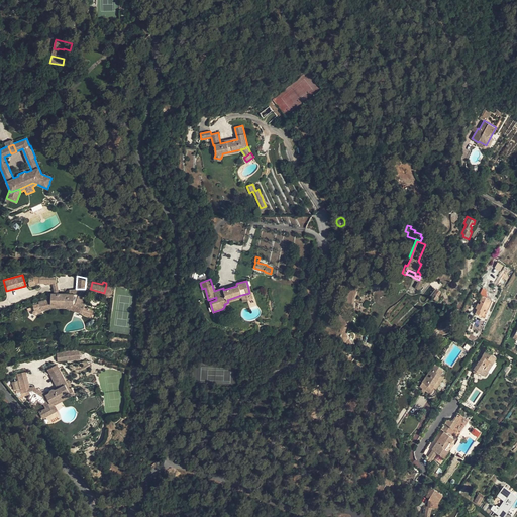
[(438,290),(432,298),(435,300),(436,300),(437,300),(438,300),(438,299),(438,298),(438,297),(438,296),(441,292),(438,290)]
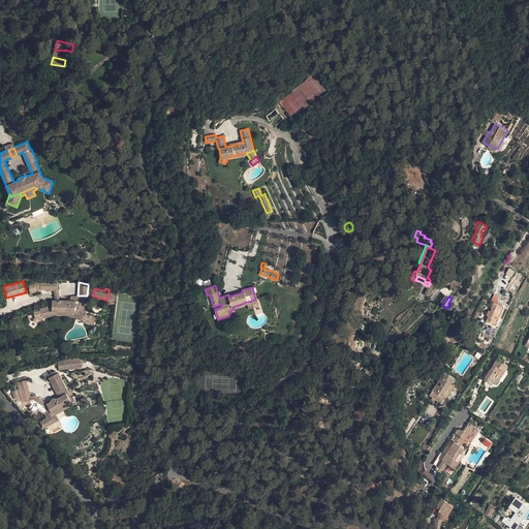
[(86,298),(75,301),(71,300),(59,300),(55,300),(50,300),(50,306),(39,309),(41,316),(56,313),(57,311),(67,311),(67,313),(75,316),(78,310),(86,313),(87,311),(83,309),(86,298)]
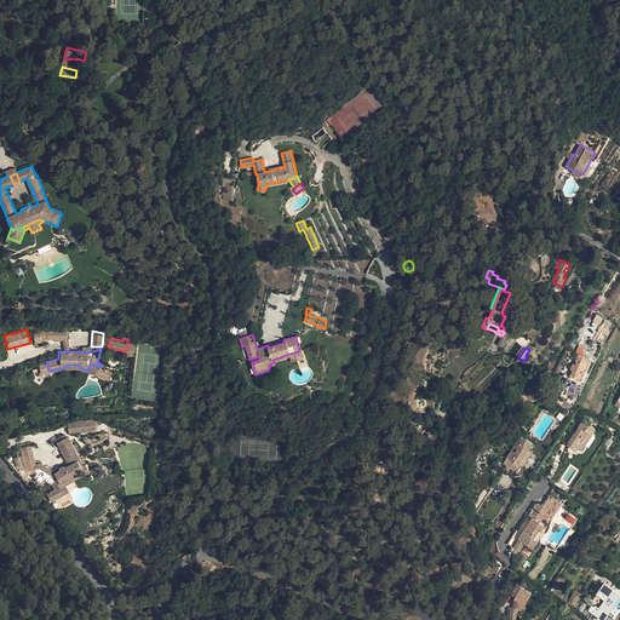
[(299,351),(290,354),(292,361),(302,359),(299,351)]
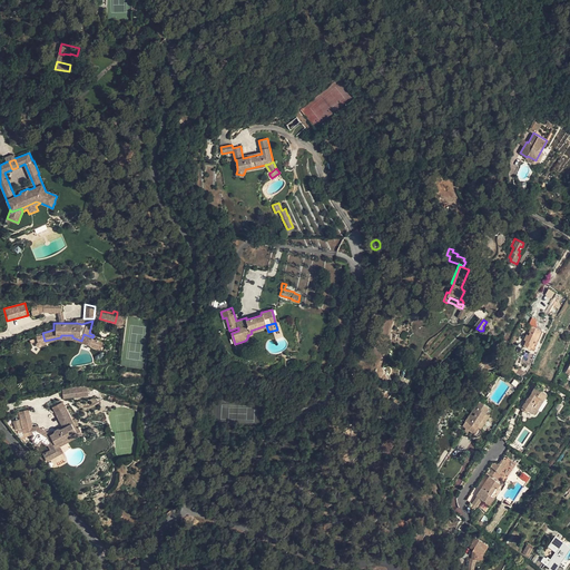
[(524,340),(527,341),(524,345),(534,351),(543,331),(532,326),(529,332),(530,333),(529,335),(527,334),(524,340)]
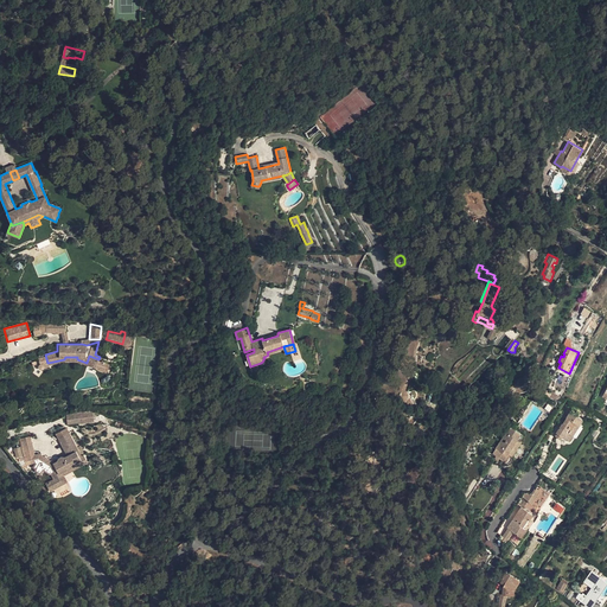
[(87,364),(96,368),(98,359),(89,356),(87,363),(87,364)]
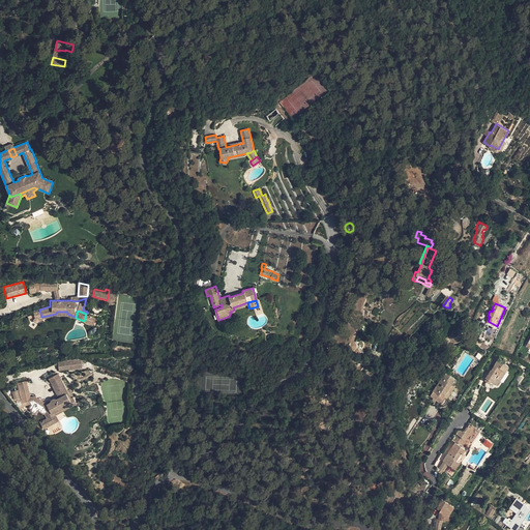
[(81,358),(68,360),(70,369),(70,370),(83,367),(81,358)]
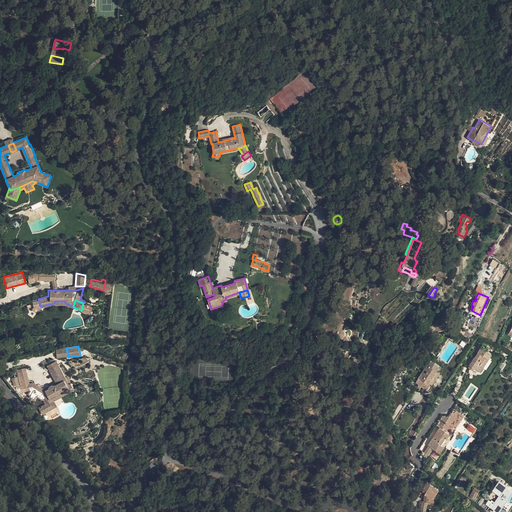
[(492,354),(481,347),(478,352),(476,356),(475,358),(474,357),(469,365),(470,366),(468,368),(473,371),(474,369),(477,371),(480,366),(483,368),(489,359),(488,358),(492,354)]
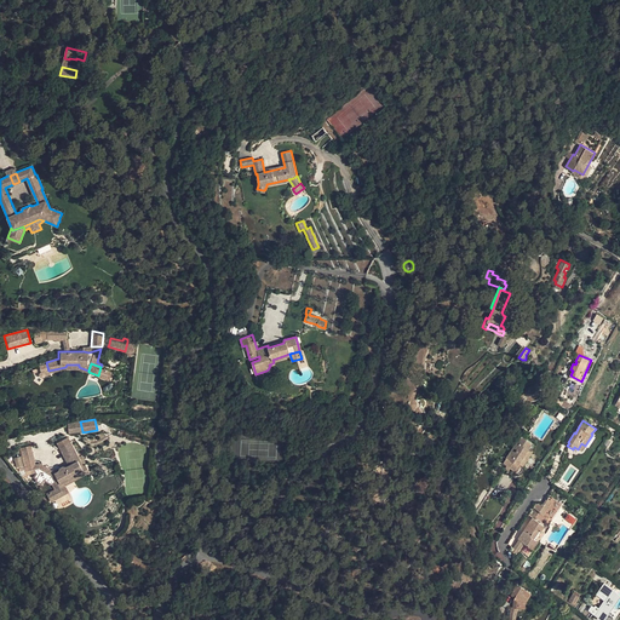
[(80,422),(68,424),(69,432),(82,431),(80,422)]
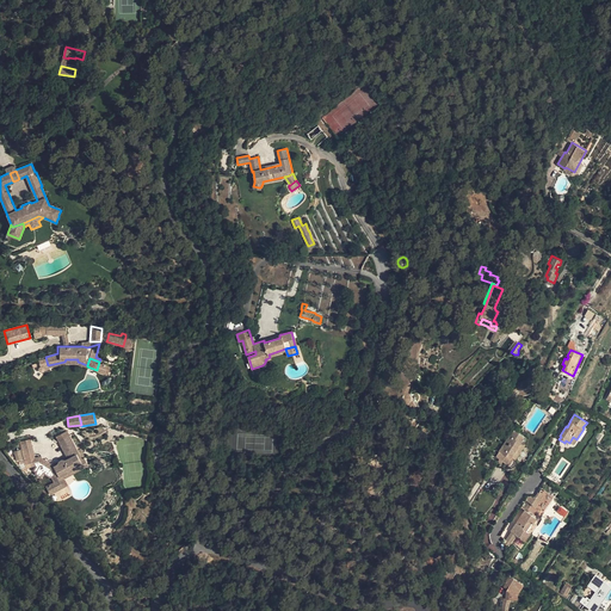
[(526,437),(513,430),(497,456),(500,458),(499,461),(499,462),(500,463),(501,463),(503,461),(506,462),(510,464),(511,467),(512,466),(513,466),(513,464),(514,463),(516,462),(516,461),(511,457),(520,442),(523,443),(524,443),(524,442),(525,440),(526,439),(526,438),(526,437)]
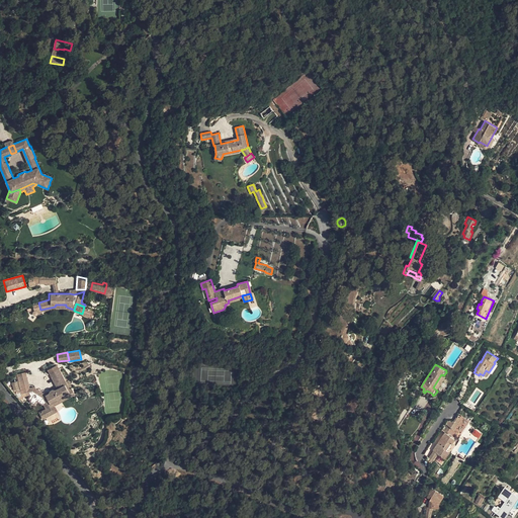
[(25,372),(16,374),(20,391),(15,392),(17,396),(19,399),(22,397),(30,395),(31,395),(28,399),(30,401),(29,402),(35,405),(37,401),(42,405),(44,404),(46,409),(39,413),(39,414),(55,406),(53,403),(74,391),(72,387),(70,389),(66,381),(68,380),(67,377),(65,379),(57,365),(48,369),(57,386),(54,390),(53,390),(52,390),(51,391),(50,392),(50,393),(47,395),(44,394),(37,390),(36,392),(33,390),(34,387),(33,387),(29,389),(25,372)]
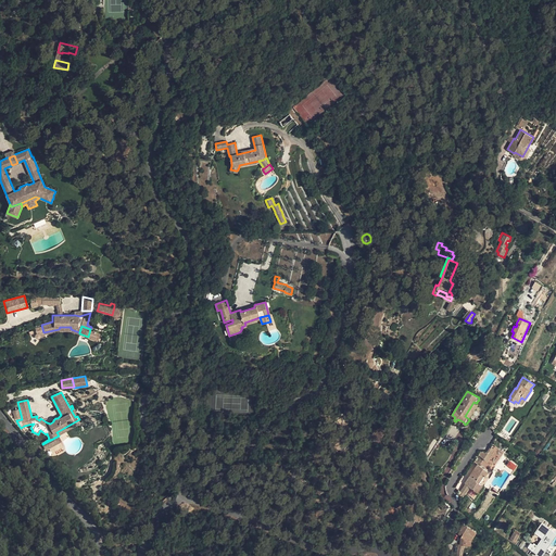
[(476,403),(474,402),(465,416),(469,419),(478,404),(476,403)]
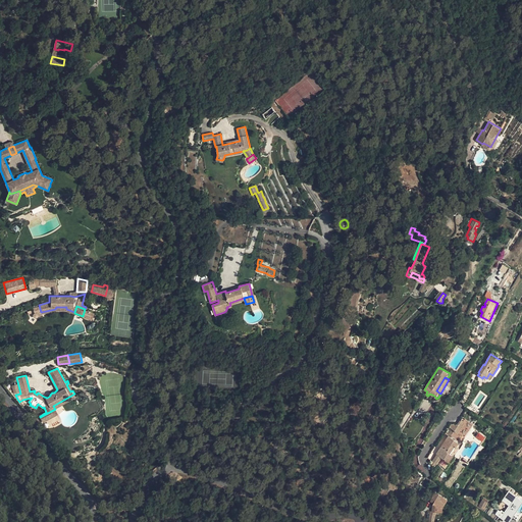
[(75,397),(74,394),(53,406),(55,409),(75,397)]
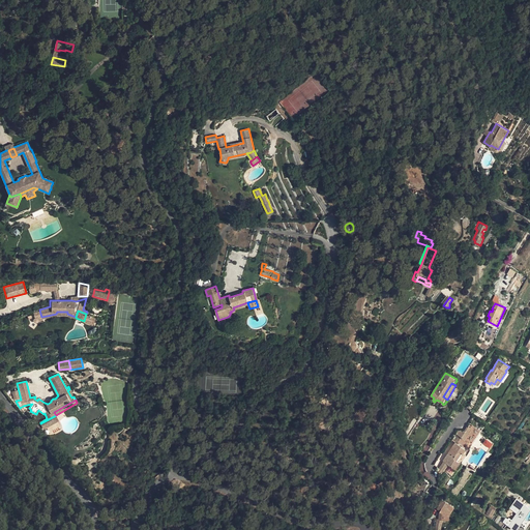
[(102,407),(100,403),(83,410),(88,423),(96,421),(99,419),(102,417),(104,415),(104,414),(104,410),(102,407)]
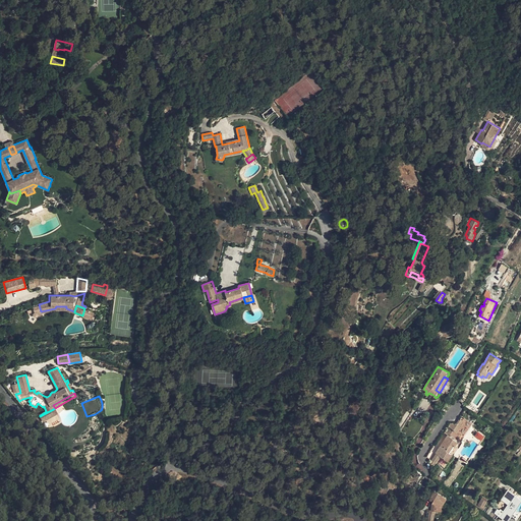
[(423,397),(411,415),(420,420),(432,402),(423,397)]
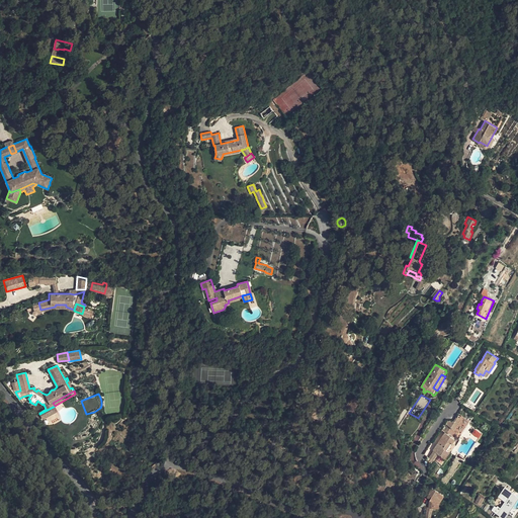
[(55,406),(39,414),(42,419),(58,411),(55,406)]
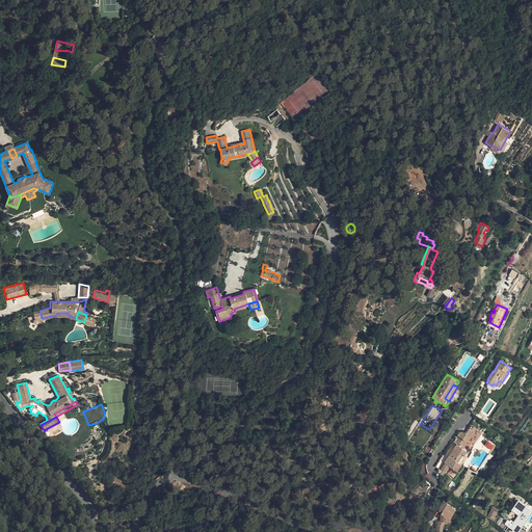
[(464,432),(461,431),(458,435),(467,442),(474,430),(469,428),(466,432),(464,432)]
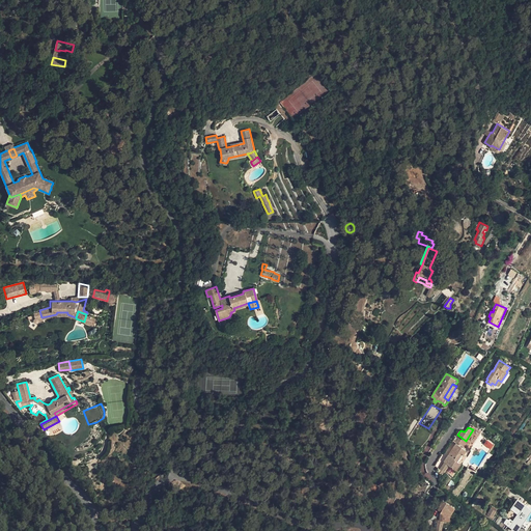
[(462,447),(456,443),(444,462),(445,463),(448,465),(455,470),(459,463),(460,464),(470,451),(476,442),(471,439),(465,443),(462,447)]
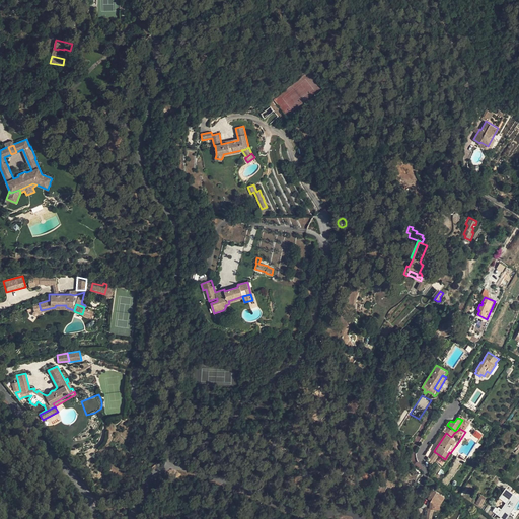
[(473,435),(479,438),(483,434),(476,430),(473,435)]
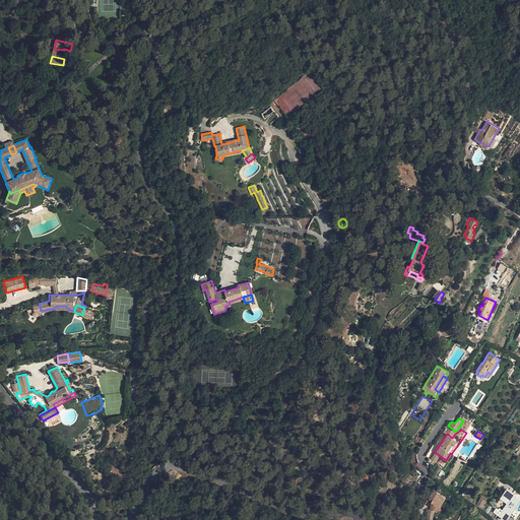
[(436,453),(431,459),(431,460),(430,461),(433,463),(439,455),(436,453)]
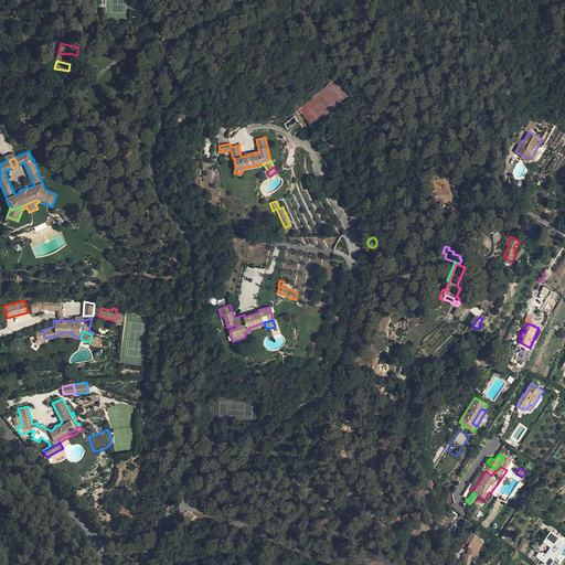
[(468,531),(464,537),(470,542),(469,545),(468,545),(468,554),(472,554),(479,554),(479,550),(484,541),(468,531)]
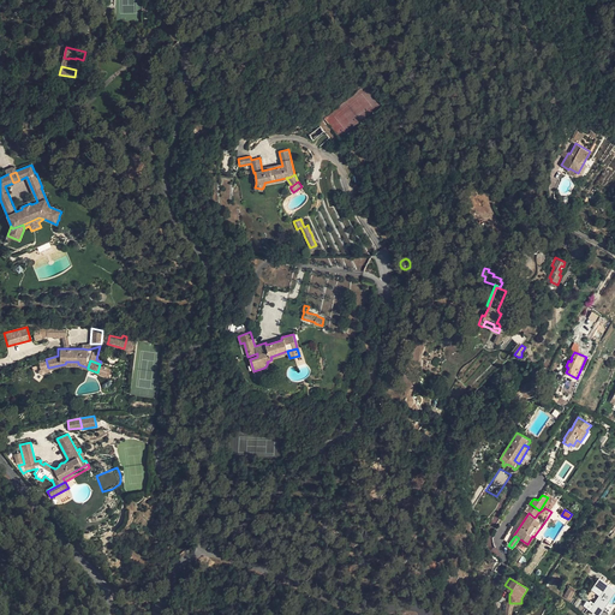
[(599,579),(592,589),(601,595),(595,603),(591,601),(590,602),(587,601),(584,605),(591,609),(597,614),(602,608),(598,605),(604,597),(603,596),(605,592),(609,595),(614,589),(599,579)]
